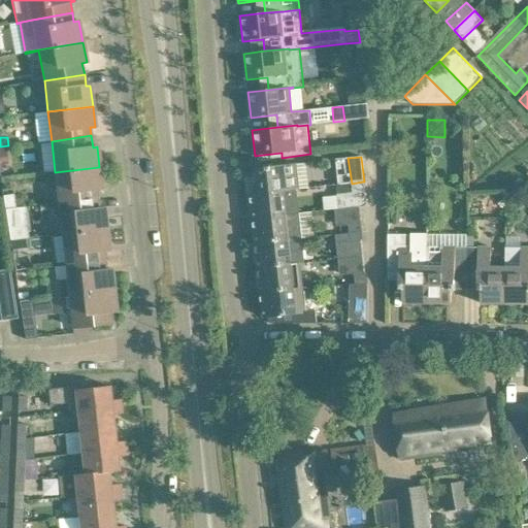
[(299,190),(296,164),(256,168),(257,177),(249,178),(251,194),(259,193),(259,194),(284,191),(296,190),(299,190)]
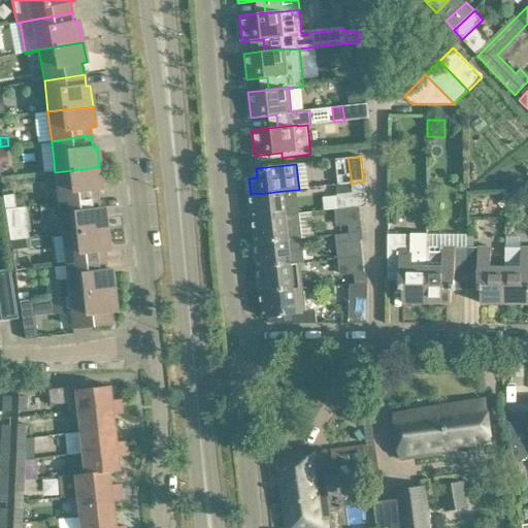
[(99,167),(55,172),(58,203),(98,199),(97,189),(102,188),(101,178),(99,167)]
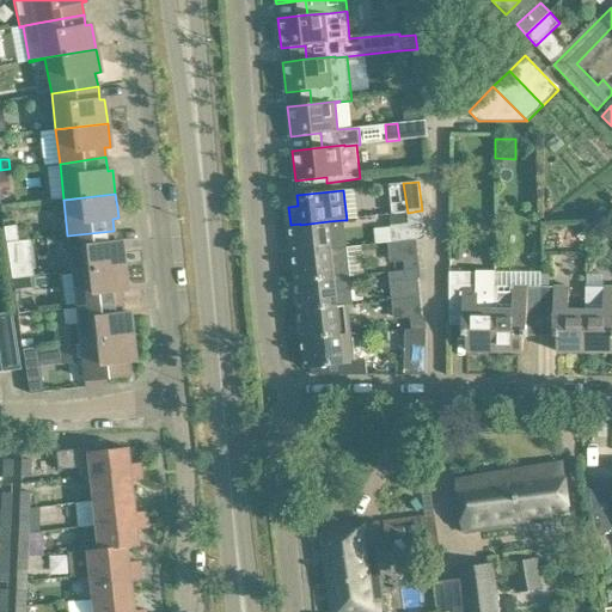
[(390,214),(391,228),(392,243),(417,240),(426,239),(423,221),(422,222),(421,210),(408,213),(390,214)]
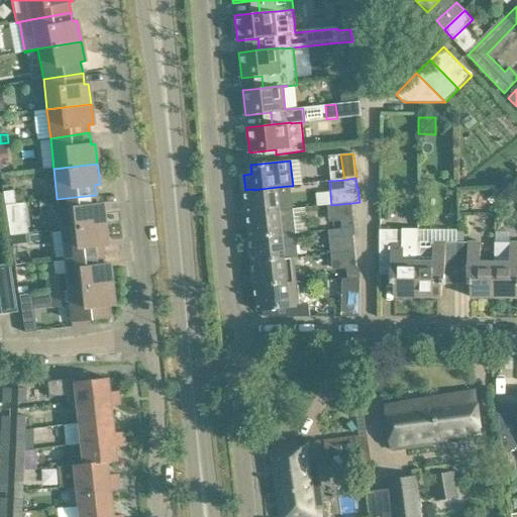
[(253,190),(253,189),(245,190),(248,214),(293,209),(290,186),(278,187),(253,190)]
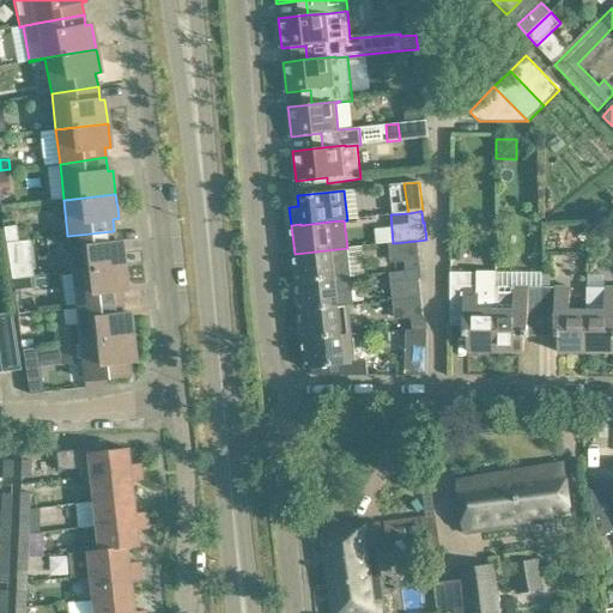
[(14,223),(2,225),(5,243),(18,242),(14,223)]
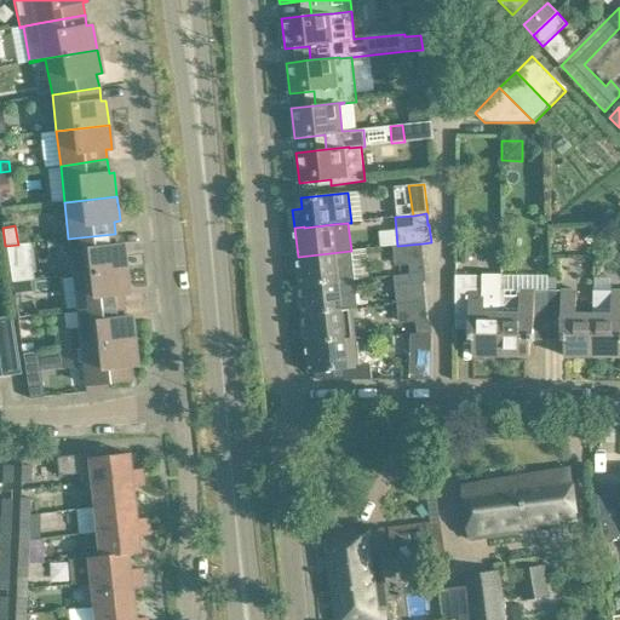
[(115,234),(68,239),(73,275),(125,269),(122,245),(116,245),(115,234)]
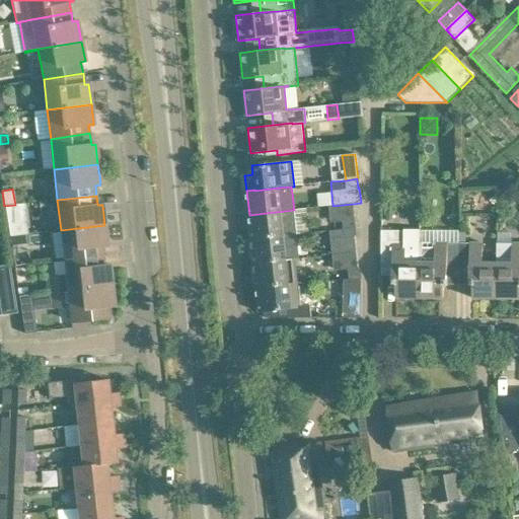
[(15,205),(4,206),(6,220),(16,219),(26,218),(24,204),(15,205)]
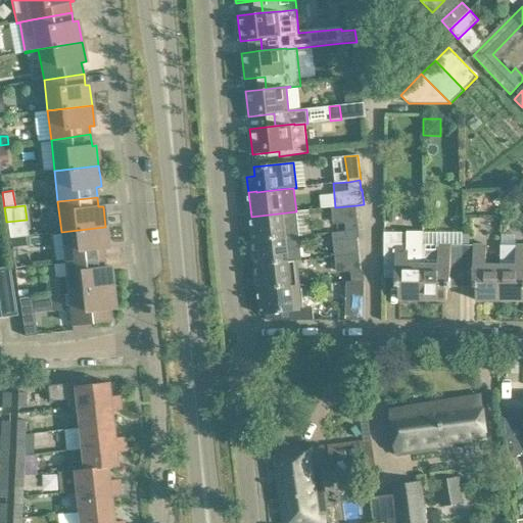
[(335,207),(331,207),(333,224),(344,223),(345,231),(359,230),(357,205),(335,207)]
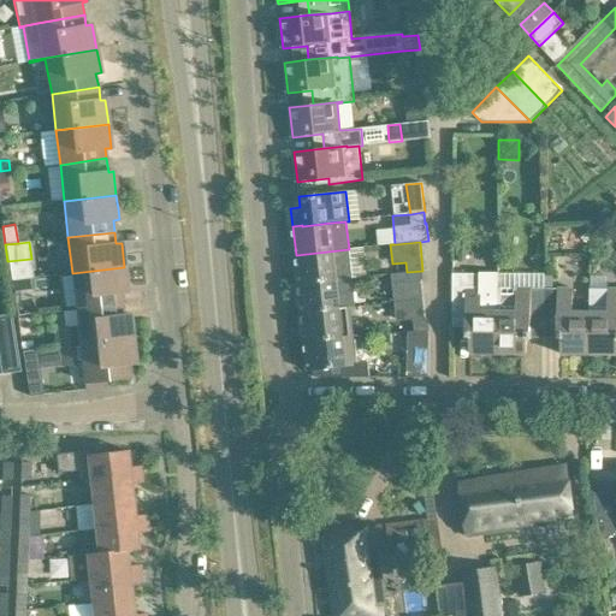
[(353,278),(349,249),(296,255),(298,284),(353,278)]
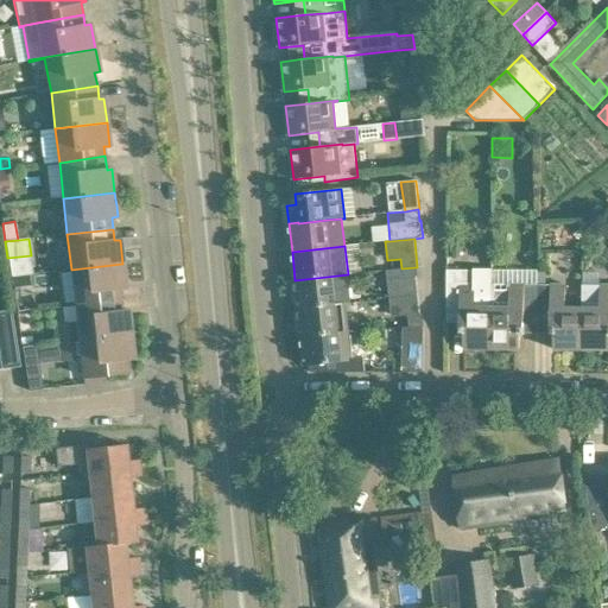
[(122,264),(71,270),(75,305),(121,301),(120,289),(126,287),(124,276),(122,264)]
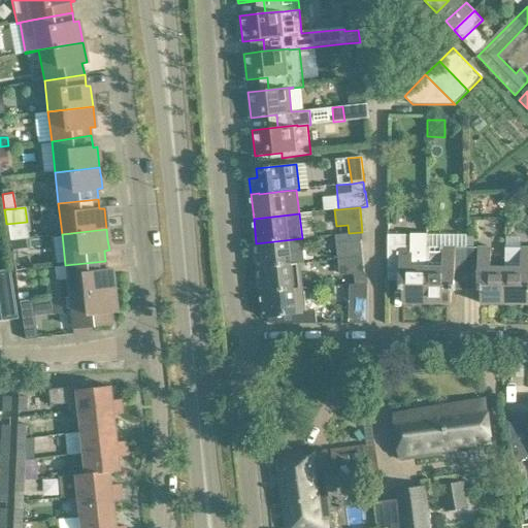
[(336,243),(337,260),(363,257),(362,240),(363,240),(362,232),(349,233),(350,242),(336,243)]
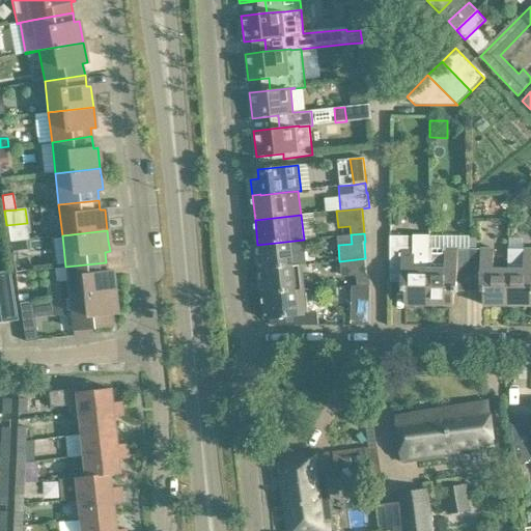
[(406,305),(430,305),(430,249),(430,235),(415,235),(390,235),(390,248),(390,263),(402,263),(401,290),(406,290),(406,305)]
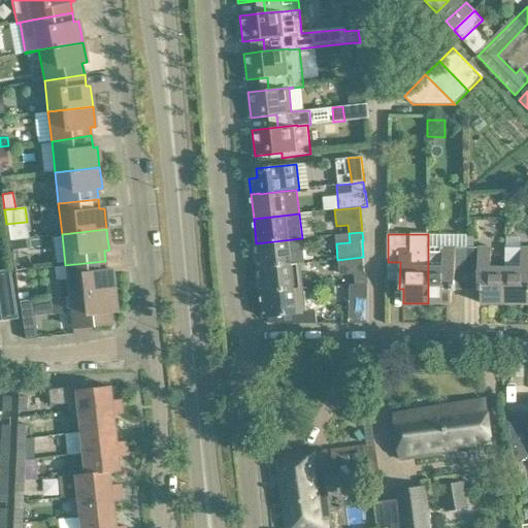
[(428,248),(428,303),(452,303),(452,290),(455,290),(456,262),(467,262),(467,237),(466,237),(466,248),(428,248)]
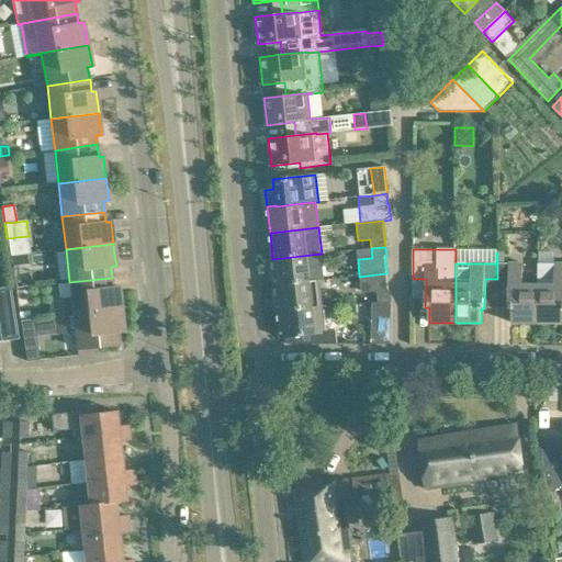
[(497,253),(497,279),(509,279),(508,308),(513,308),(513,323),(539,323),(539,263),(538,263),(538,284),(523,284),(523,263),(504,263),(504,253),(497,253)]
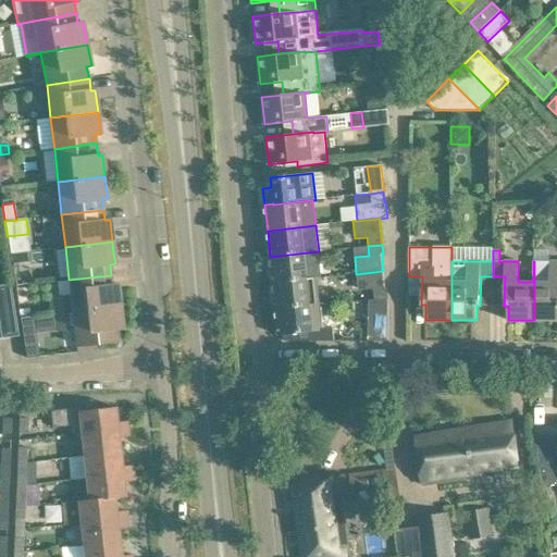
[(533,250),(533,261),(534,261),(534,320),(556,320),(556,261),(549,261),(551,250),(533,250)]
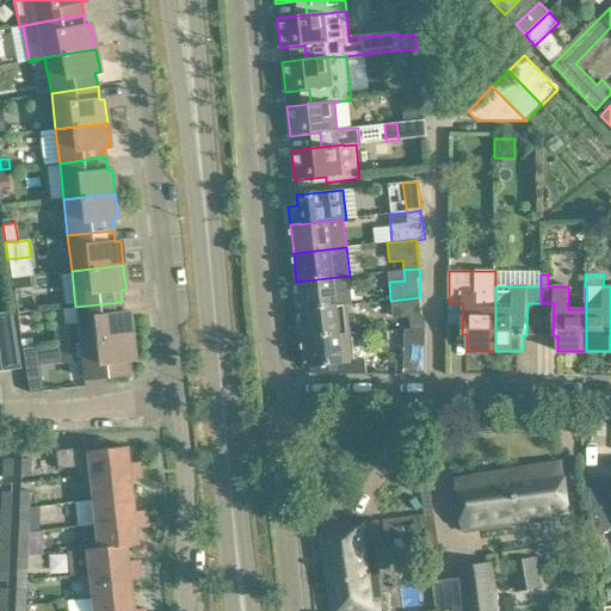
[(29,276),(11,278),(13,289),(30,287),(29,276)]
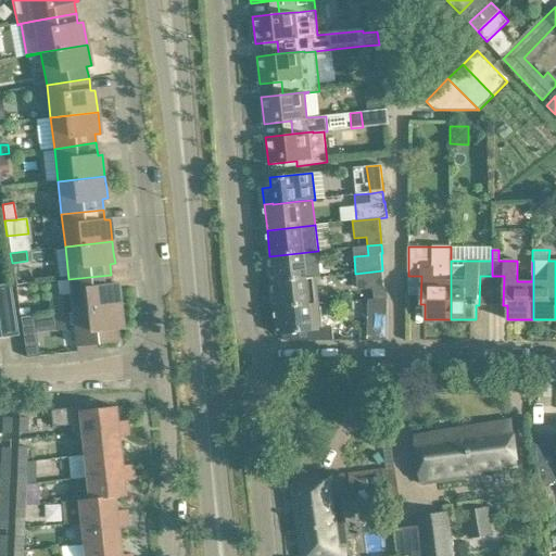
[(318,251),(269,256),(273,282),(316,277),(320,277),(318,251)]
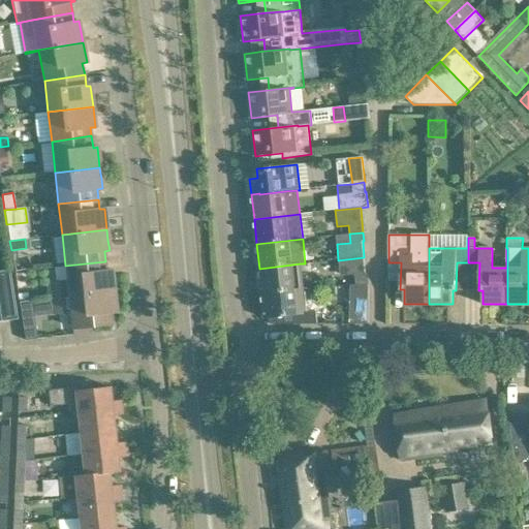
[(364,257),(338,260),(340,276),(353,275),(355,285),(368,284),(368,273),(366,274),(364,257)]
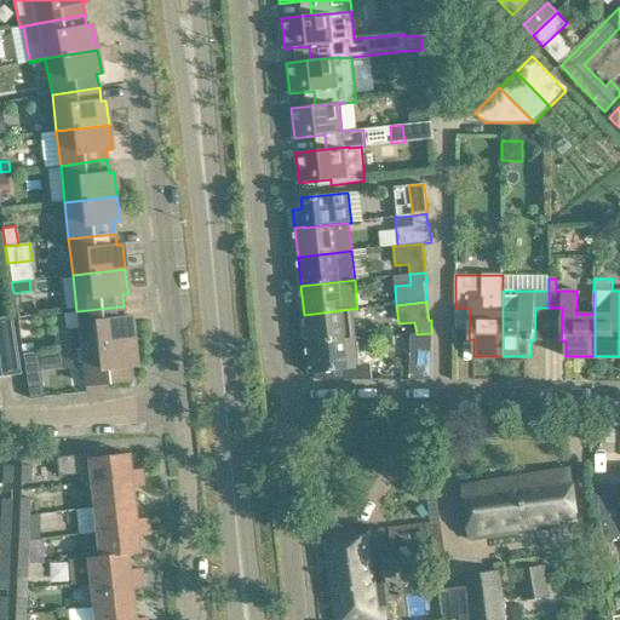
[(53,331),(56,350),(133,340),(131,317),(125,317),(124,306),(76,311),(79,329),(67,331),(67,329),(53,331)]
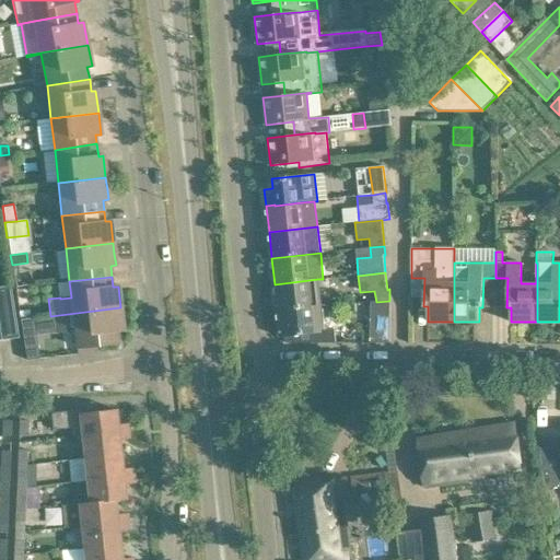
[(318,279),(275,284),(277,311),(321,306),(318,279)]
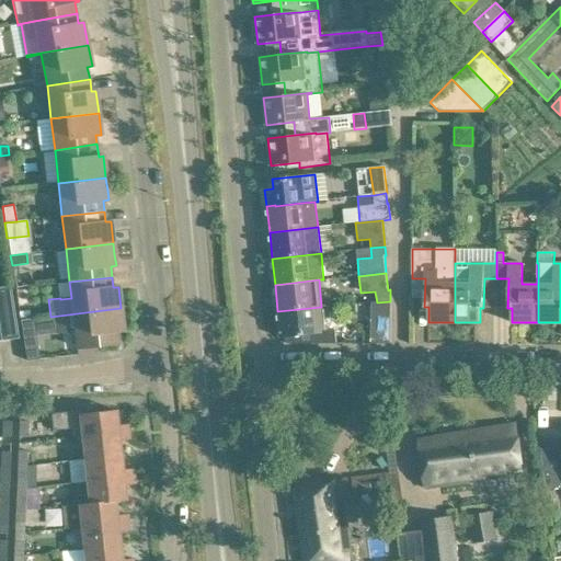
[(377,302),(371,302),(370,343),(390,344),(391,322),(391,301),(390,301),(377,302)]
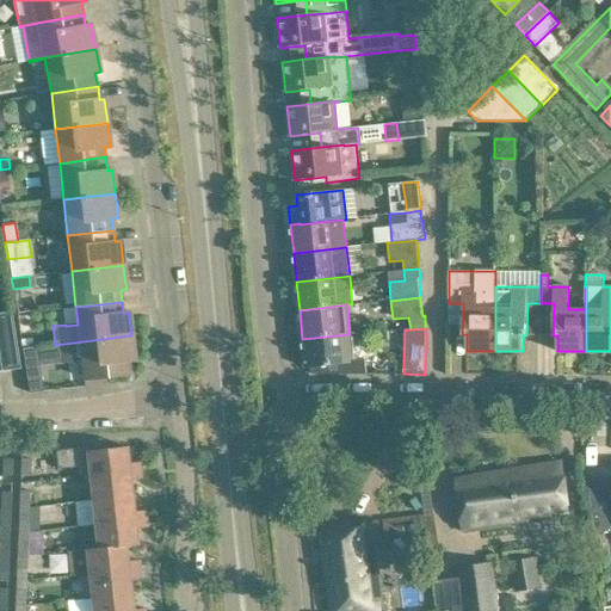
[(14,329),(0,332),(0,368),(0,371),(20,369),(14,329)]
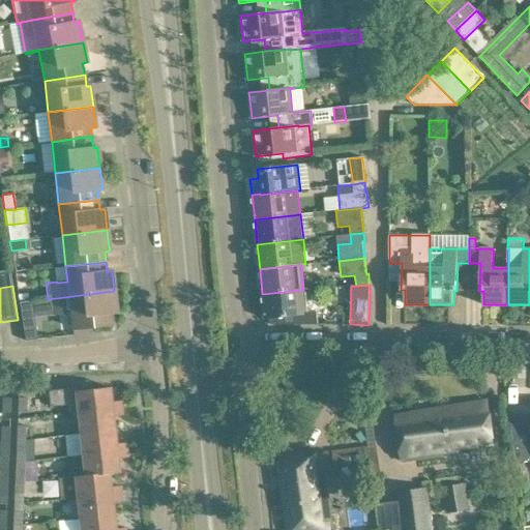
[(303,290),(263,294),(265,319),(269,319),(270,325),(304,325),(318,325),(317,314),(306,315),(304,294),(303,290)]
